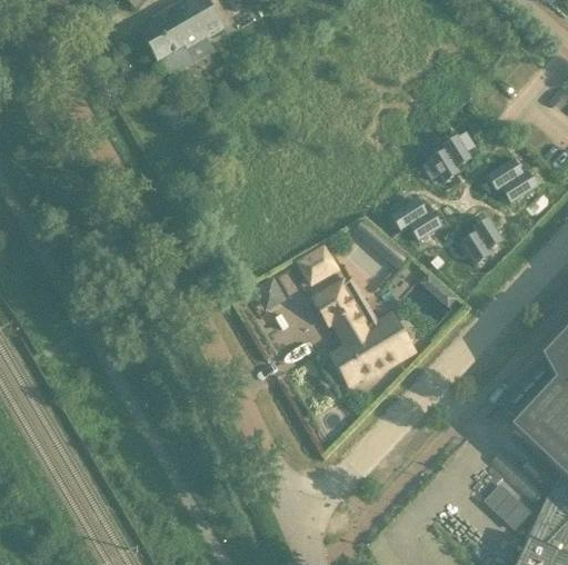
[(166,15),(140,30),(157,60),(162,58),(169,69),(191,56),(187,48),(223,28),(207,0),(181,0),(163,11),(166,15)]
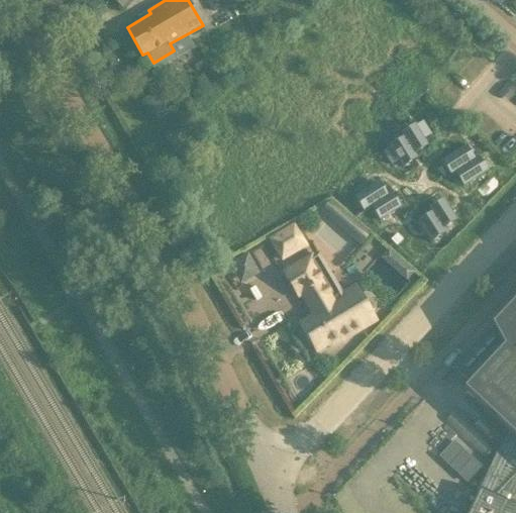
[(195,0),(201,12),(227,0),(195,0)]
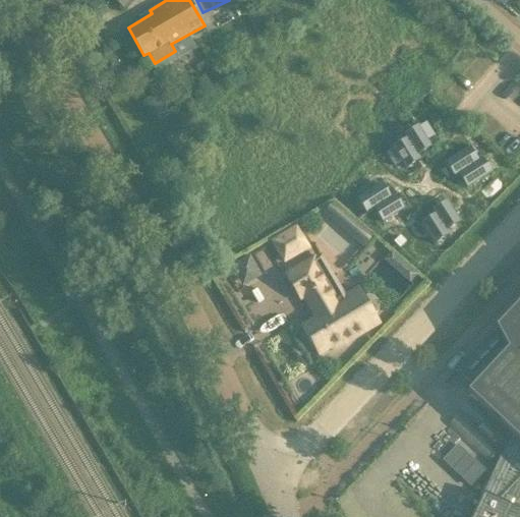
[(418,122),(404,131),(406,136),(407,135),(418,153),(425,149),(432,144),(418,122)]
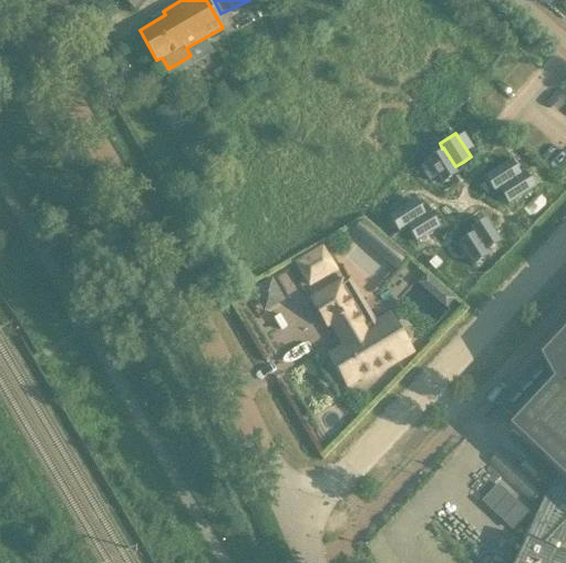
[(435,153),(428,157),(442,181),(459,171),(455,166),(443,147),(442,149),(435,153)]
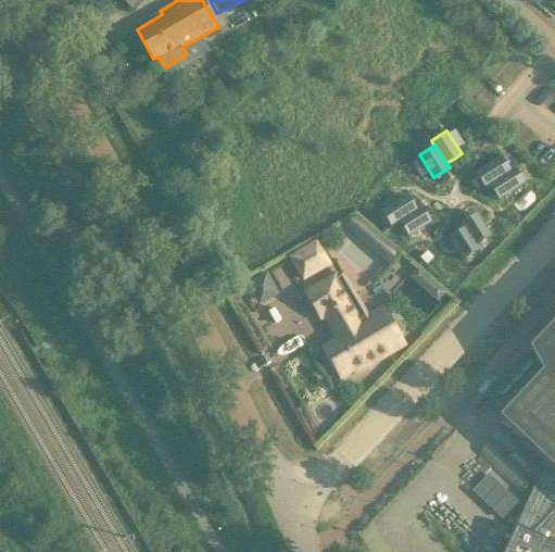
[(502,153),(476,171),(486,186),(490,184),(490,183),(512,168),(506,161),(502,153)]
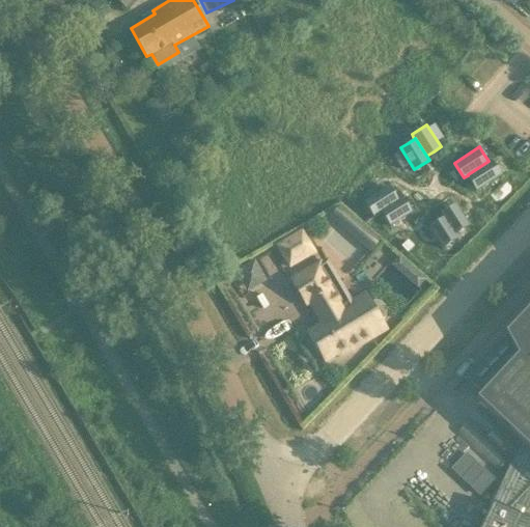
[(489,161),(468,174),(468,175),(472,183),(476,189),(502,173),(493,158),(489,161)]
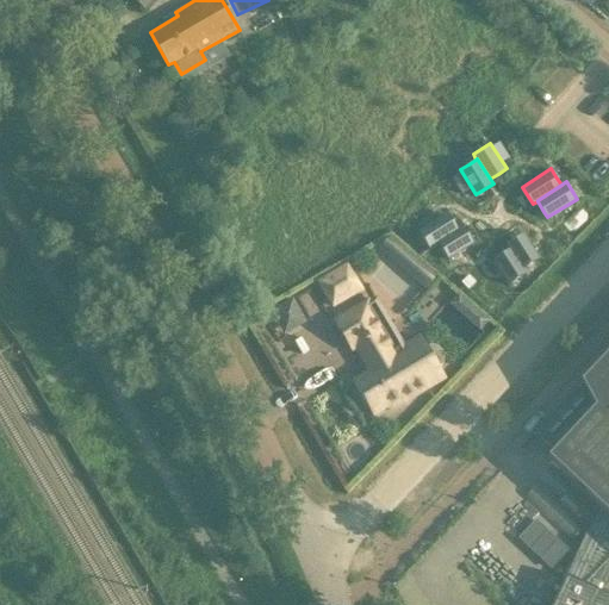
[(448,211),(418,230),(430,247),(439,242),(437,241),(459,228),(458,228),(453,219),(448,211)]
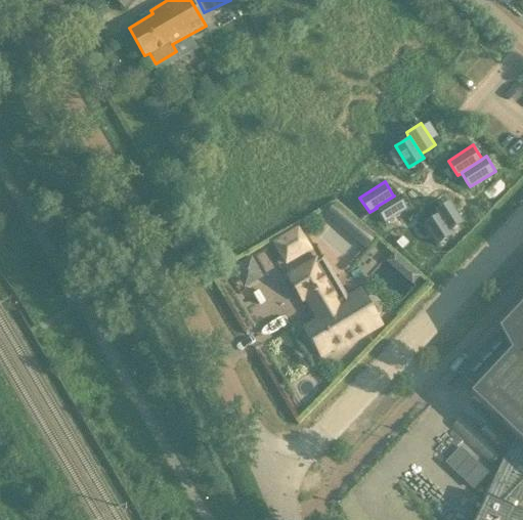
[(394,196),(376,207),(377,208),(381,214),(385,221),(406,208),(397,192),(393,196),(394,196)]
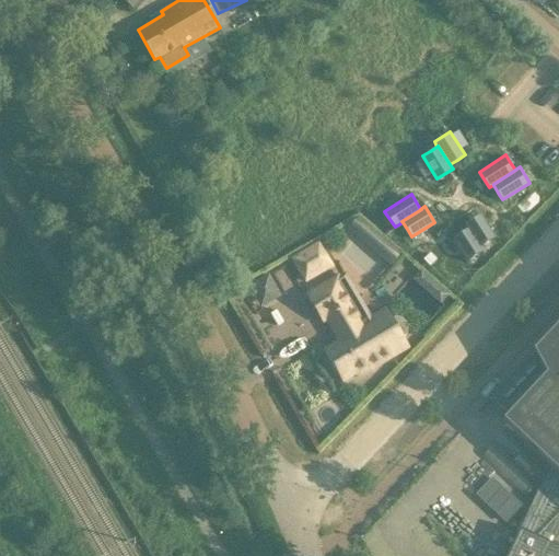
[(480,212),(465,222),(467,228),(468,227),(480,245),(488,241),(496,235),(480,212)]
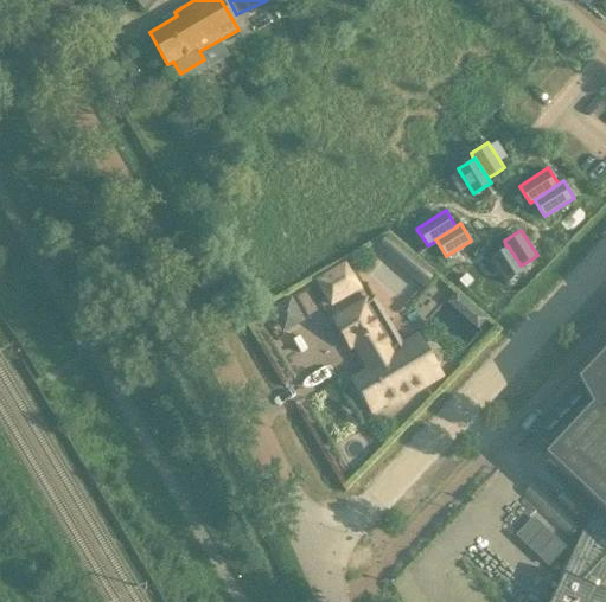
[(499,251),(491,256),(506,281),(524,270),(521,266),(508,245),(506,247),(499,251)]
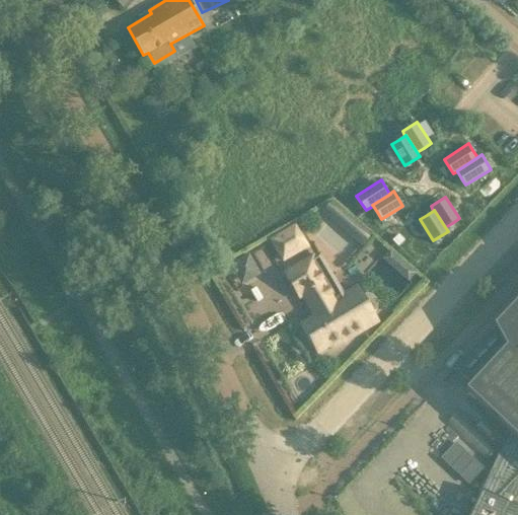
[(285,260),(312,242),(297,218),(270,236),(285,260)]
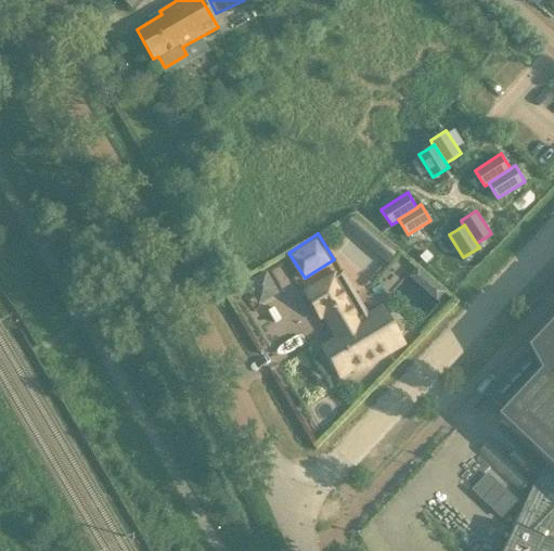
[(259,303),(282,290),(269,267),(246,280),(259,303)]
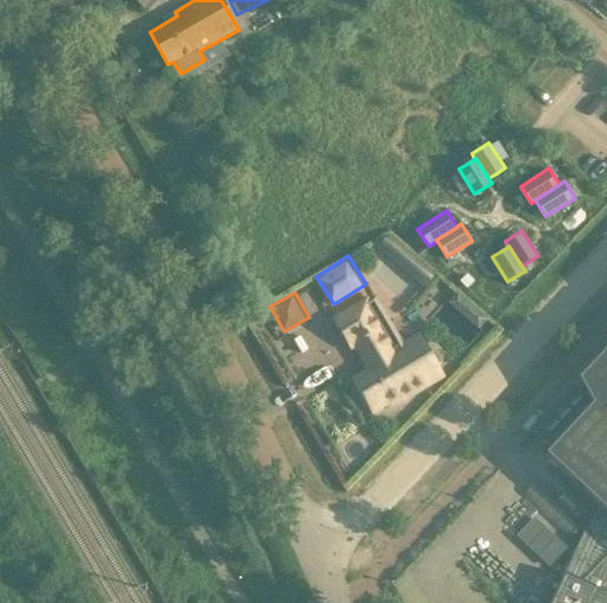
[(397,348),(367,298),(335,317),(366,372),(353,379),(372,411),(403,393),(405,398),(443,374),(437,363),(441,361),(442,356),(443,351),(441,347),(437,343),(434,342),(429,342),(424,343),(419,334),(397,348)]
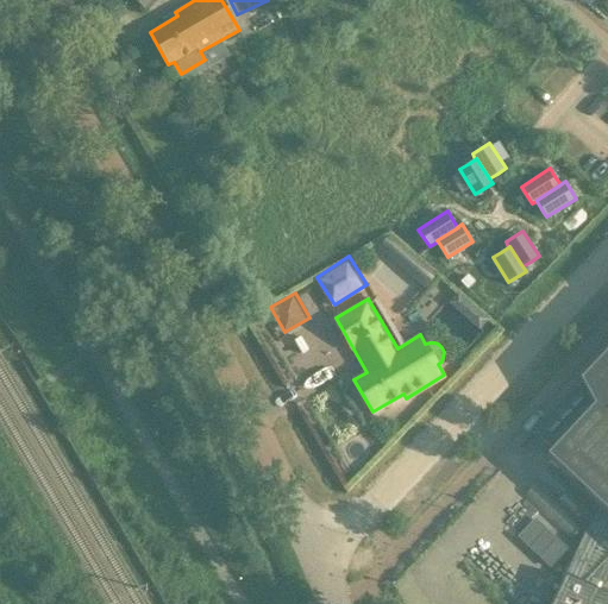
[(599,505),(551,603),(607,603),(607,350),(580,381),(539,426),(558,444),(547,457),(599,505)]
